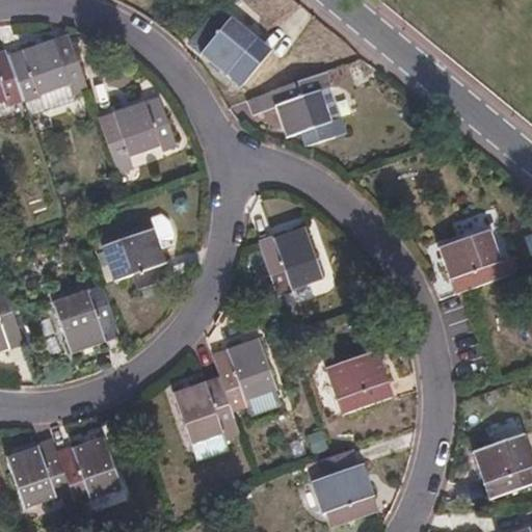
[(246,48),(253,40),(230,20),(222,27),(211,18),(189,44),(237,84),(258,58),(246,48)]
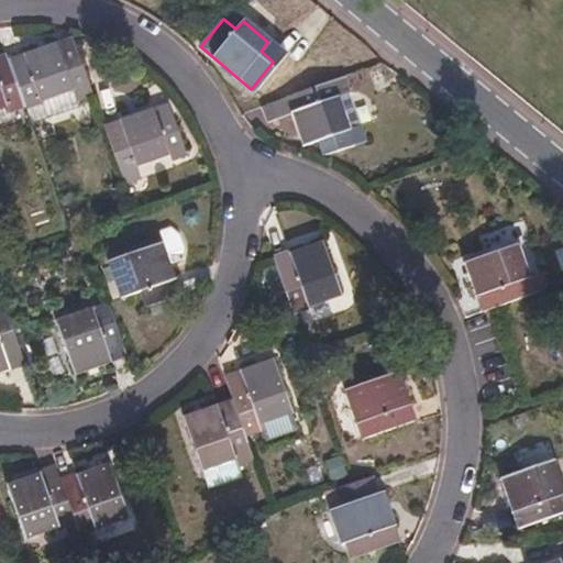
[(8,57),(26,106),(41,101),(40,96),(70,85),(75,98),(91,90),(72,35),(8,57)]
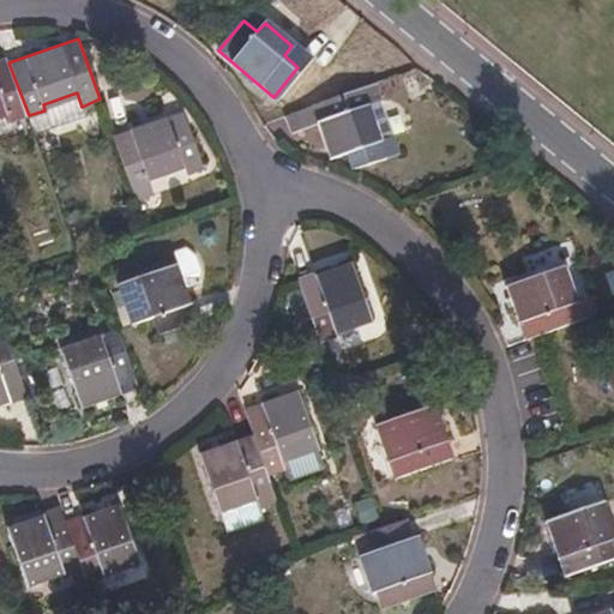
[(11,122),(29,115),(8,62),(6,56),(0,59),(0,113),(6,112),(11,122)]
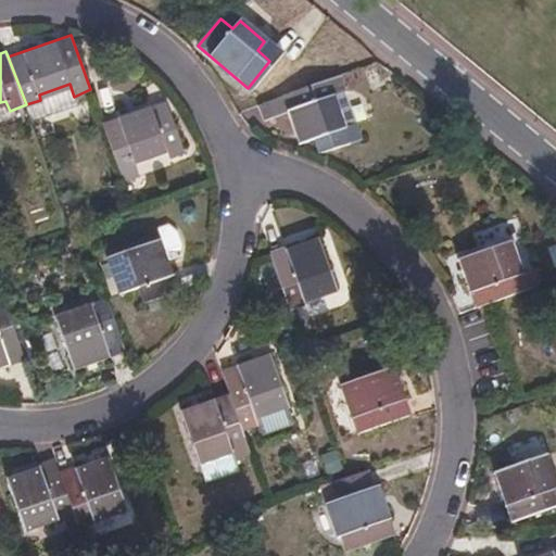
[(351,140),(345,126),(341,127),(331,96),(338,92),(331,76),(261,101),(267,117),(288,110),(299,142),(316,137),(320,150),(351,140)]
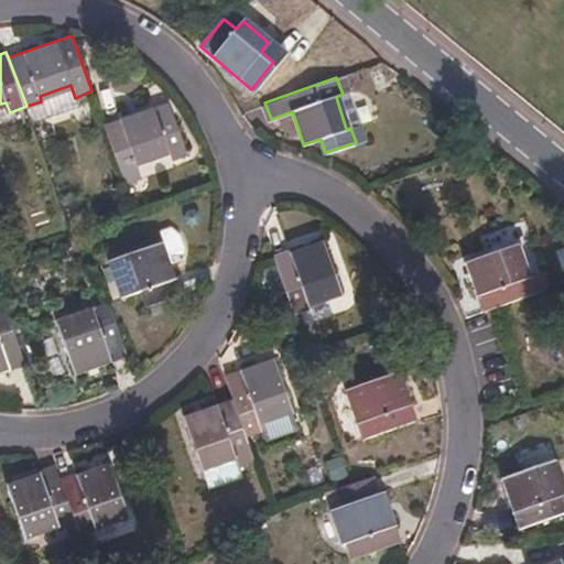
[(187,155),(169,104),(104,126),(125,185),(140,181),(133,162),(167,151),(172,162),(187,155)]
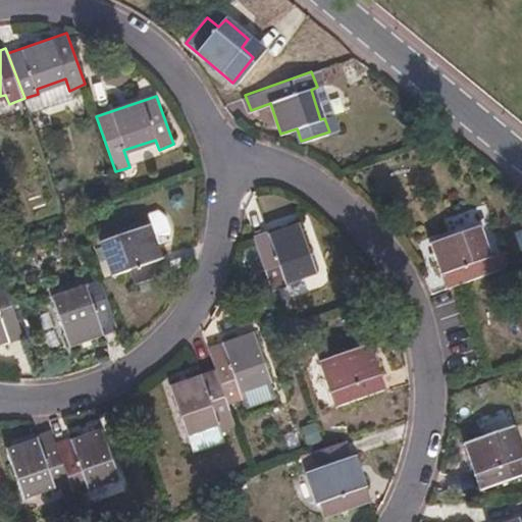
[(334,114),(324,118),(329,132),(340,127),(334,114)]
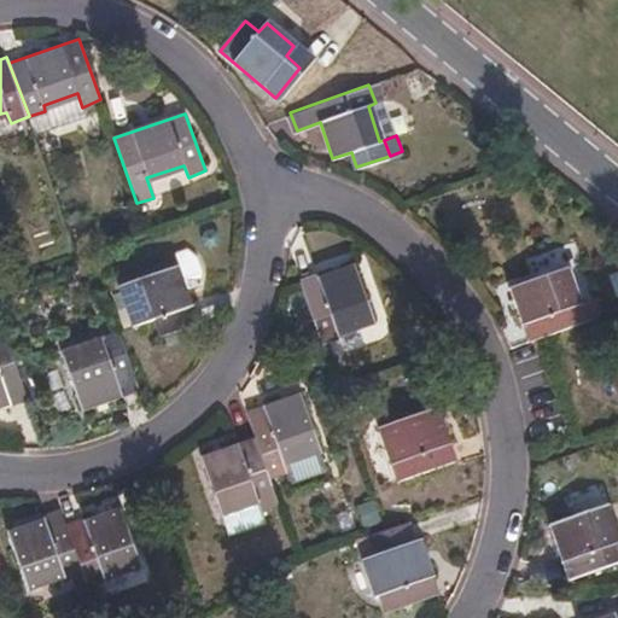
[(173,254),(176,266),(185,290),(198,285),(199,273),(194,257),(185,250),(173,254)]
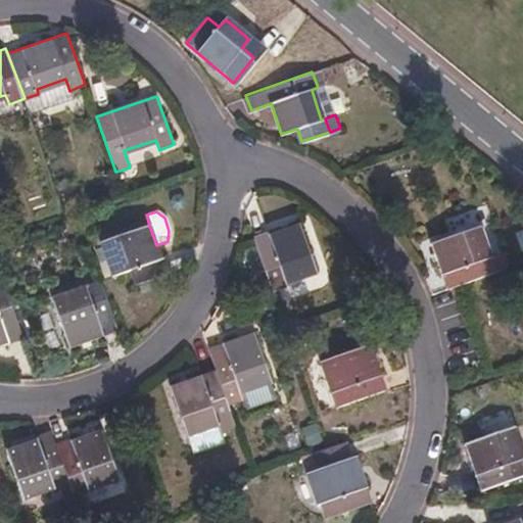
[(314,270),(297,224),(254,240),(271,287),(314,270)]
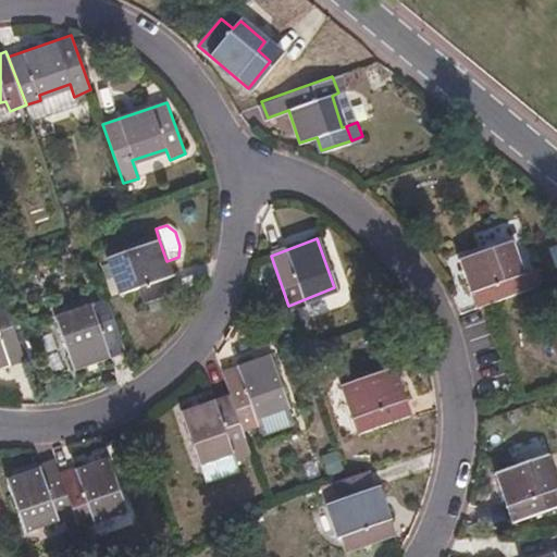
[(166,261),(159,239),(110,257),(123,294),(137,288),(143,304),(178,292),(166,261)]
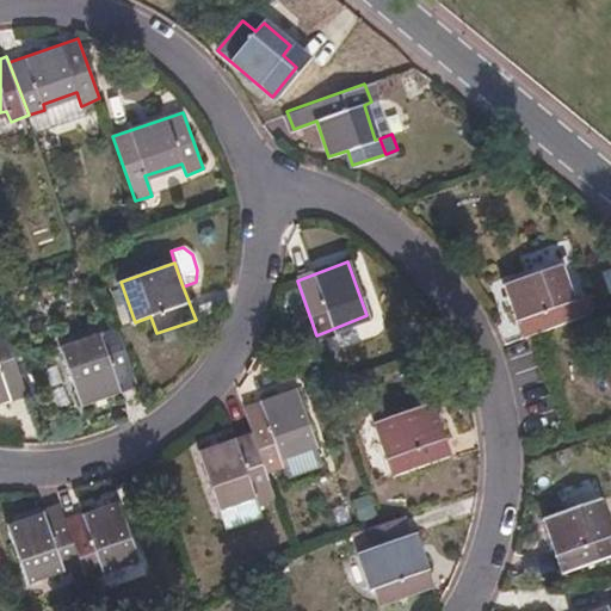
[(569,303),(556,266),(503,284),(522,338),(559,325),(554,308),(569,303)]
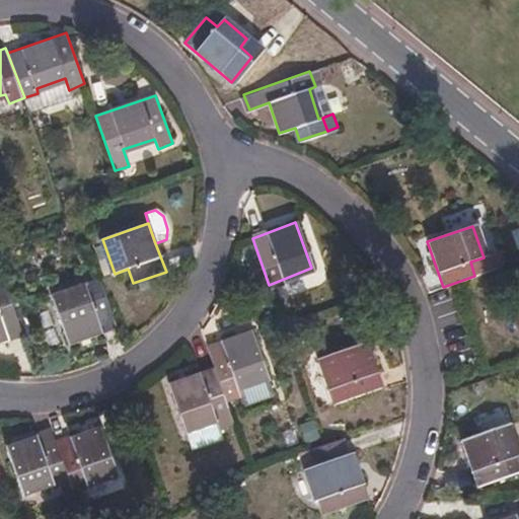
[(518,248),(518,247),(518,226),(510,230),(518,248)]
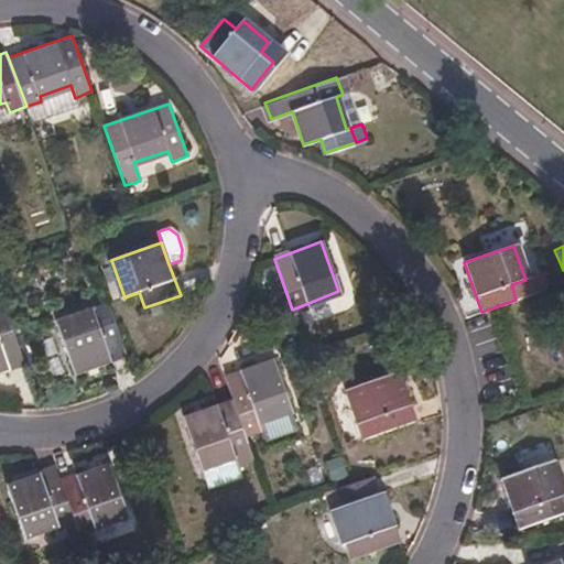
[(128,356),(115,321),(109,304),(55,322),(74,375),(128,356)]
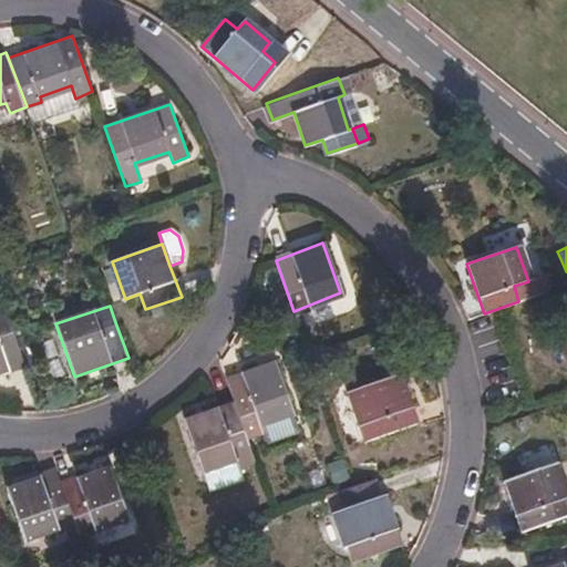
[(0,377),(28,367),(8,313),(0,316),(0,377)]
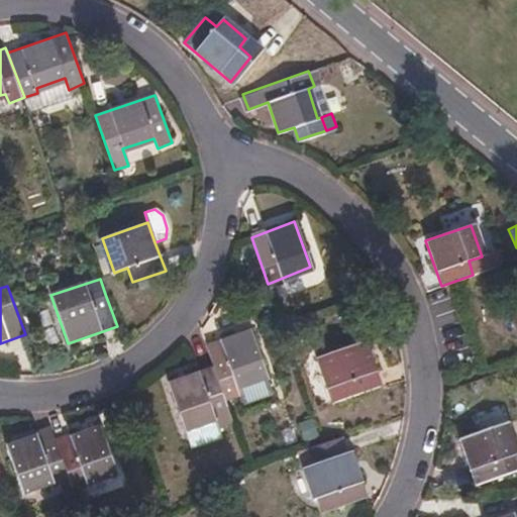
[(213,367),(224,399),(238,395),(235,384),(267,374),(250,329),(205,344),(213,367)]
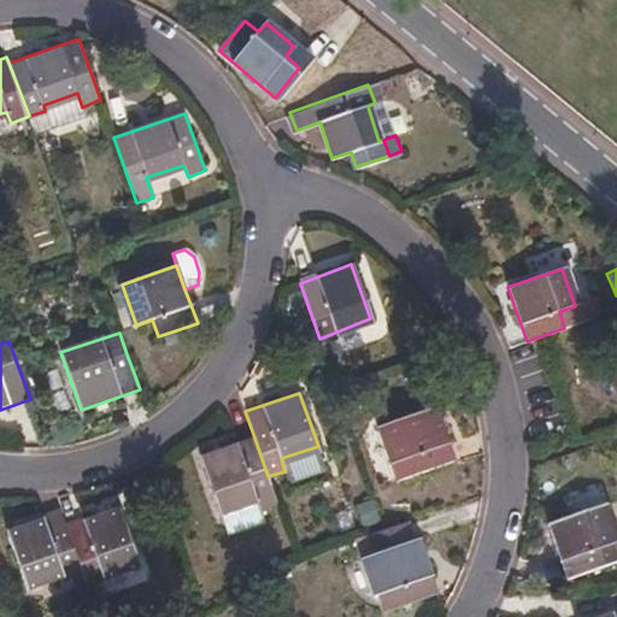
[(454,462),(436,407),(381,425),(399,481),(454,462)]
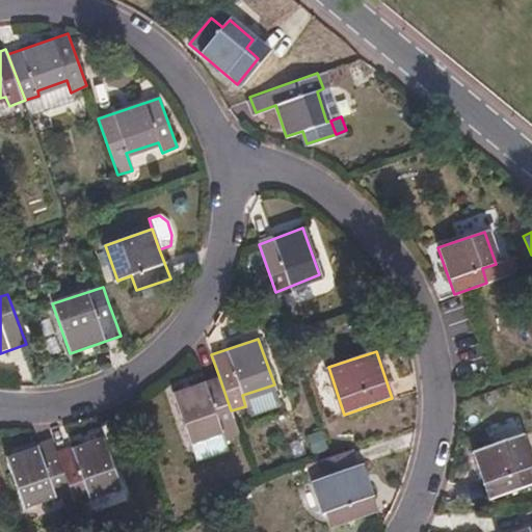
[(216,416),(231,410),(219,377),(173,393),(188,440),(220,430),(216,416)]
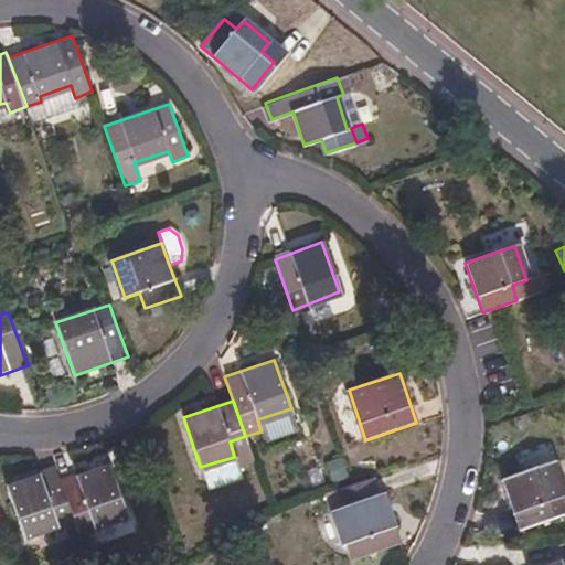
[(254,462),(245,436),(230,441),(234,457),(200,467),(208,490),(242,478),(238,468),(254,462)]
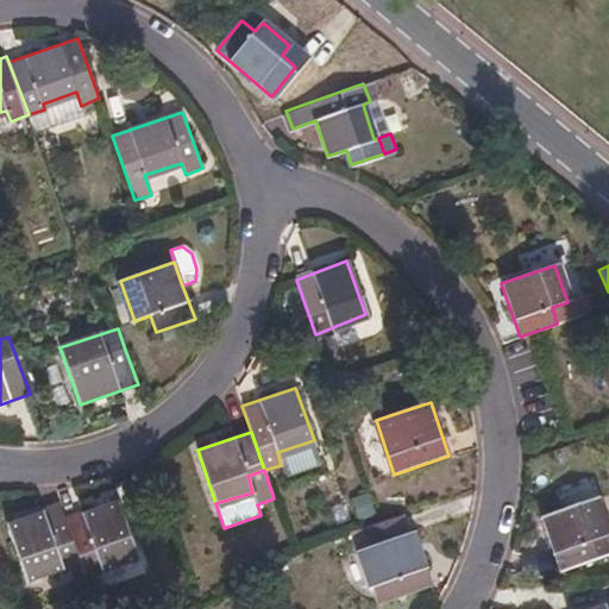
[(567,501),(594,491),(589,477),(563,485),(567,501)]
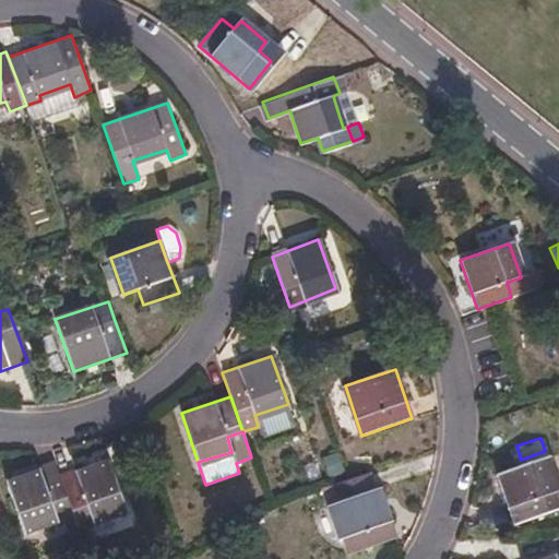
[(558,478),(551,456),(546,459),(558,491),(558,490),(558,478)]
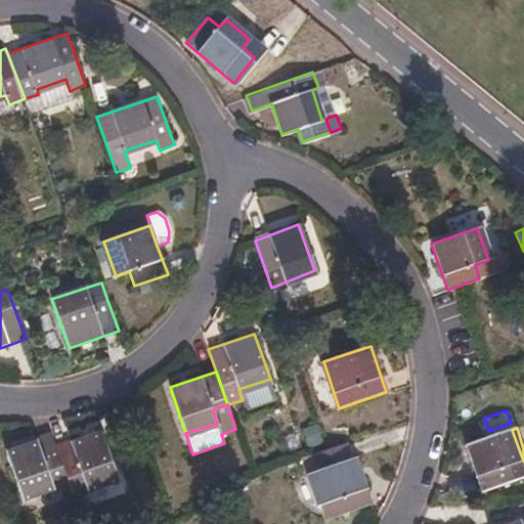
[(55,446),(71,486),(75,498),(90,492),(88,487),(118,477),(101,430),(55,446)]
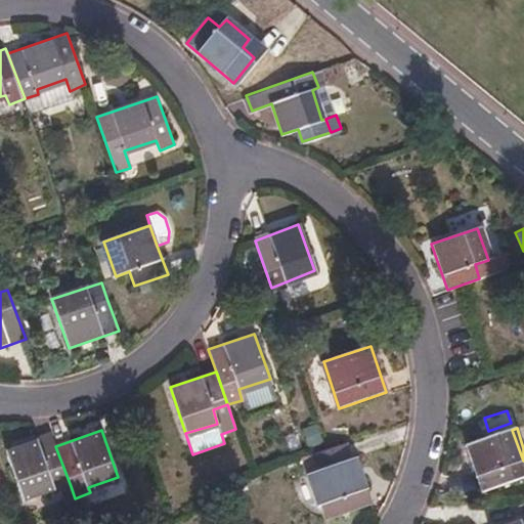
[(523,460),(523,461),(512,430),(465,447),(481,491),(523,475),(523,460)]
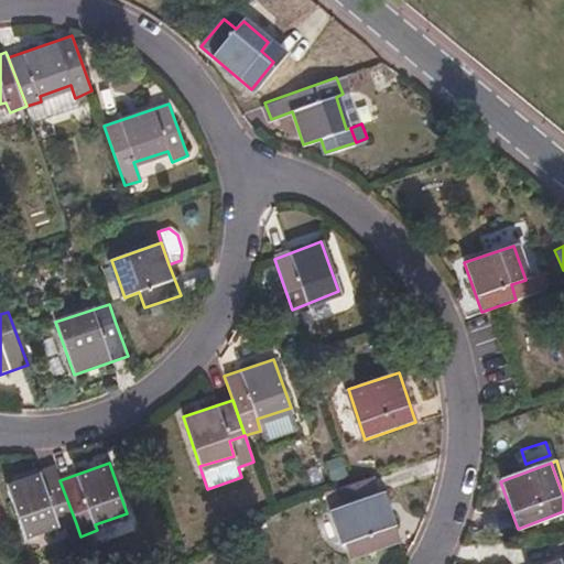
[(61,529),(76,523),(60,480),(55,468),(7,486),(24,534),(57,523),(61,529)]
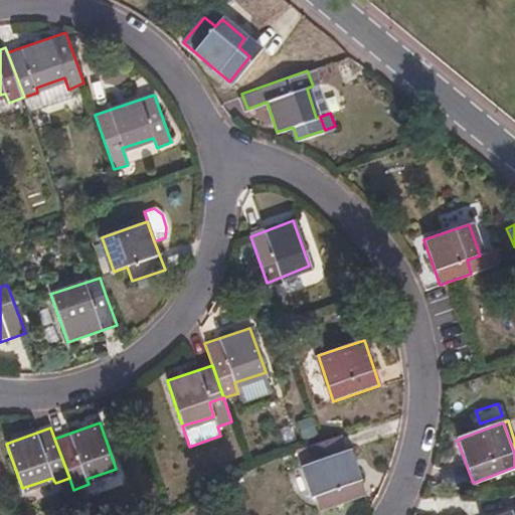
[(365,495),(349,450),(304,466),(314,497),(328,492),(333,506),(365,495)]
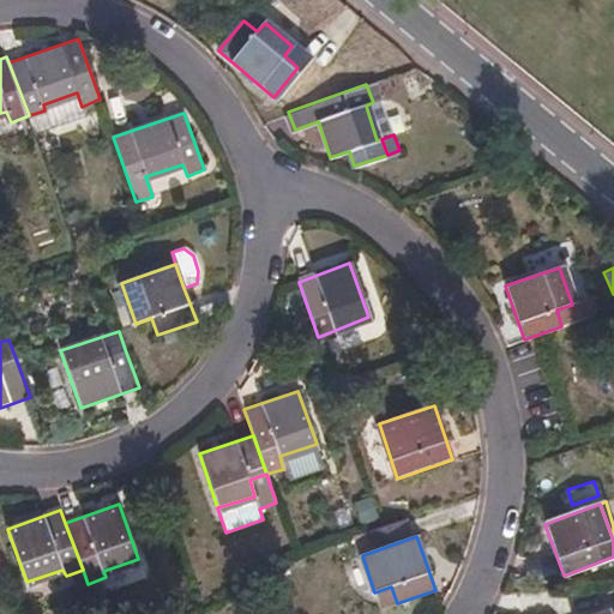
All buildings are outlined.
